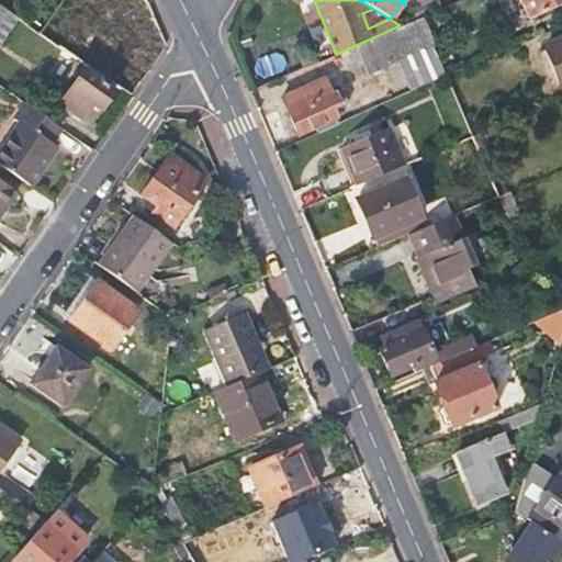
[(561,0),(520,0),(529,18),(561,3),(561,0)]
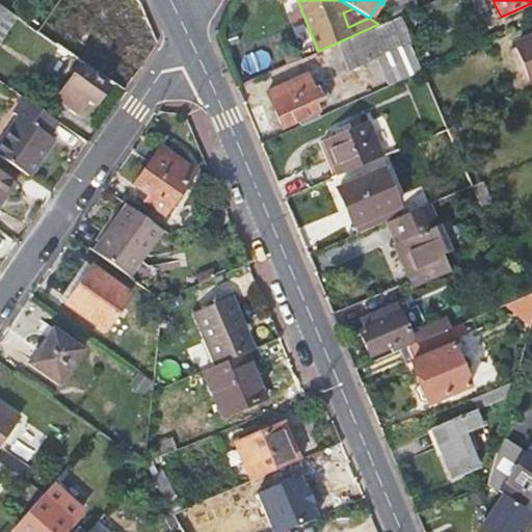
[(376,25),(386,45),(406,34),(398,16),(391,19),(378,24),(376,25)]
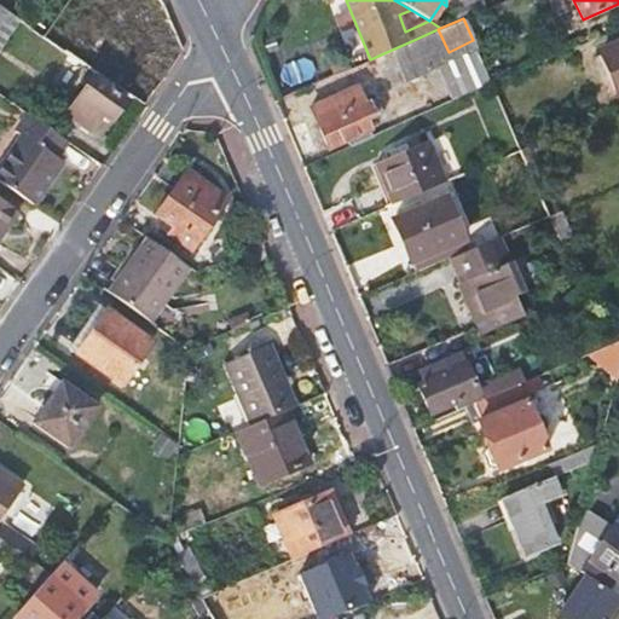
[(27,39),(59,62),(67,51),(45,35),(34,27),(27,39)]
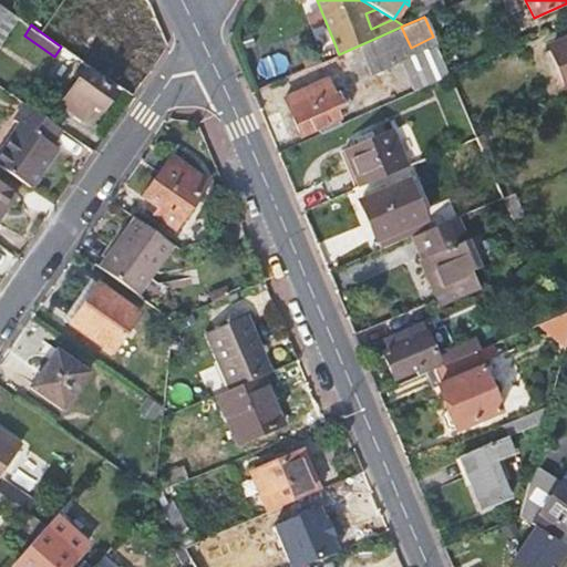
[(566,40),(549,49),(566,86),(566,85),(566,40)]
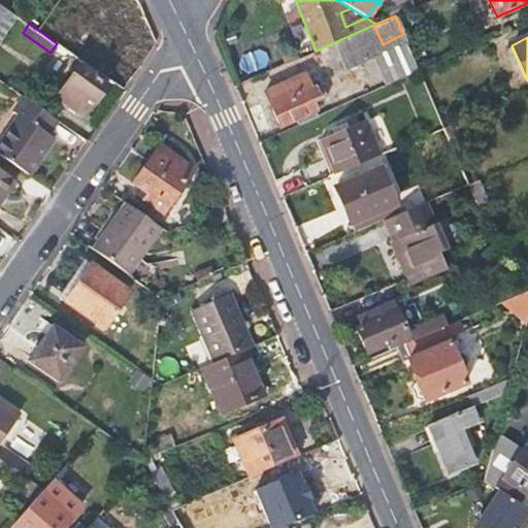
[(79,66),(58,98),(72,107),(81,94),(95,102),(107,85),(79,66)]
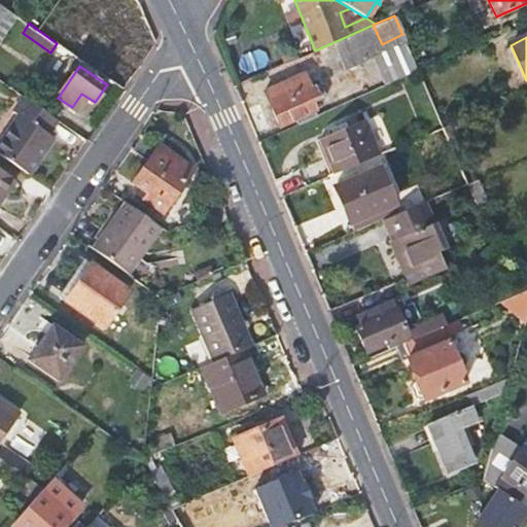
[(266,91),(280,125),(295,118),(314,110),(311,102),(325,96),(320,84),(311,88),(306,74),(266,91)]
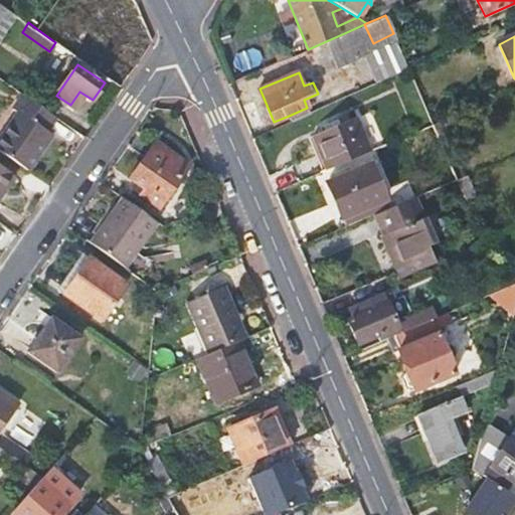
[(16,113),(0,137),(0,148),(29,168),(50,137),(46,134),(57,117),(24,94),(13,111),(16,113)]
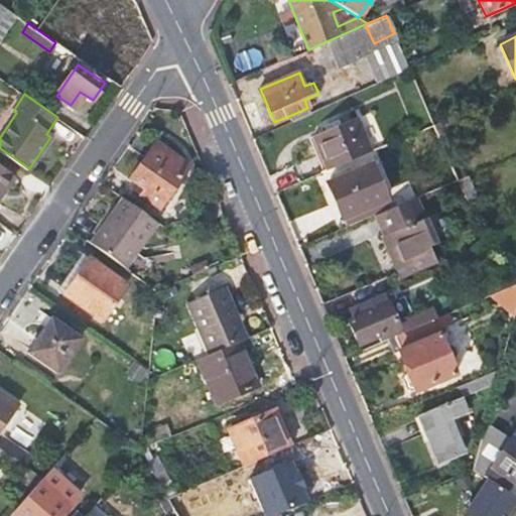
[(307,108),(289,116),(290,121),(309,113),(307,108)]
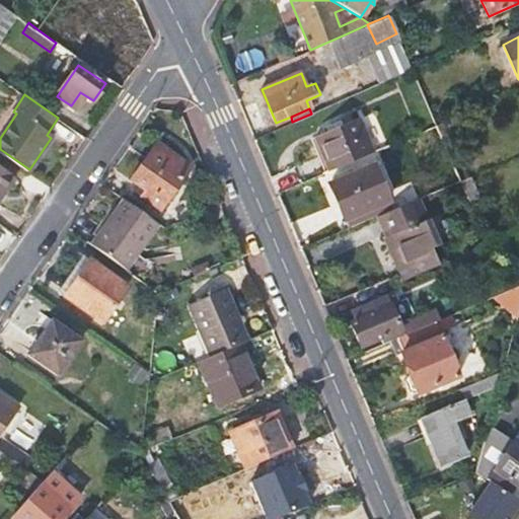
[(377,149),(388,144),(376,115),(365,119),(377,149)]
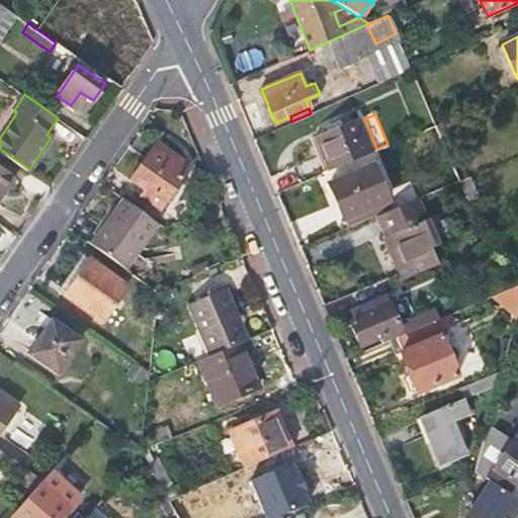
[(314,136),(328,171),(371,153),(357,117),(314,136)]
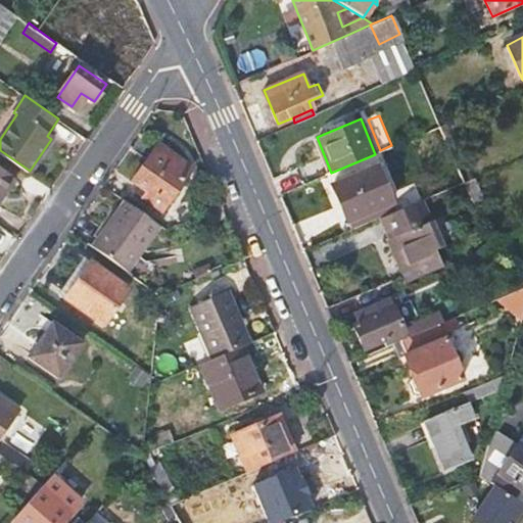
[(427,132),(447,177),(440,181),(444,191),(464,183),(439,127),(427,132)]
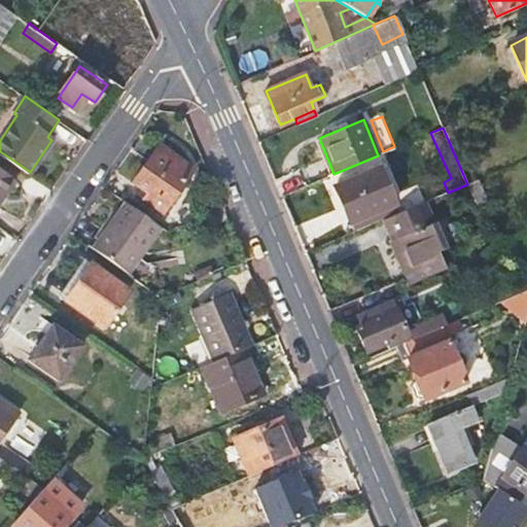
[(160,143),(133,181),(153,196),(149,202),(162,210),(191,168),(160,143)]
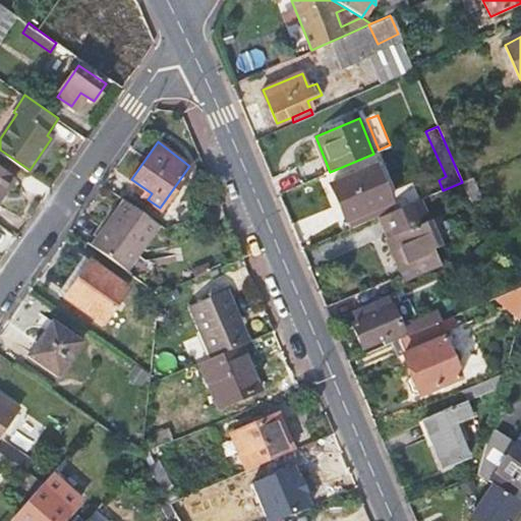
[(0,164),(0,193),(13,174),(0,164)]
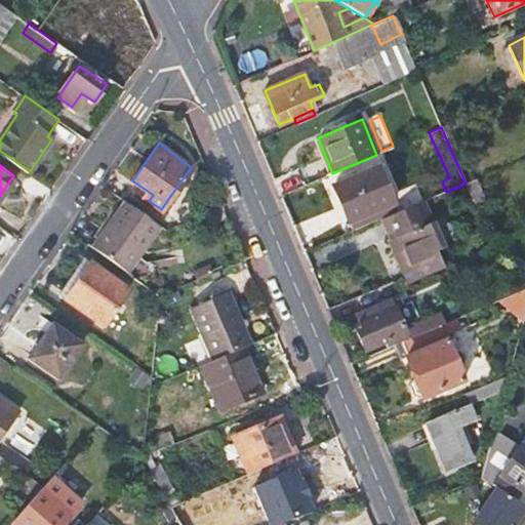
[(349,221),(394,203),(379,169),(334,189),(349,221)]
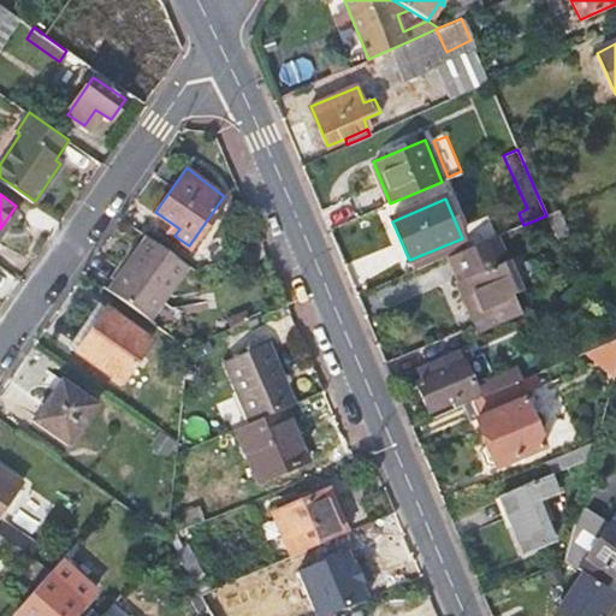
[(147,235),(108,290),(149,321),(189,266),(147,235)]
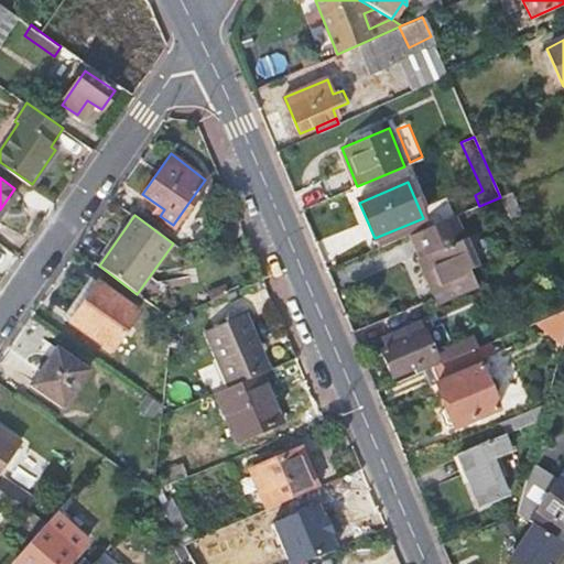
[(420,257),(419,258),(434,296),(438,304),(476,288),(468,270),(475,267),(453,217),(411,235),(420,257)]
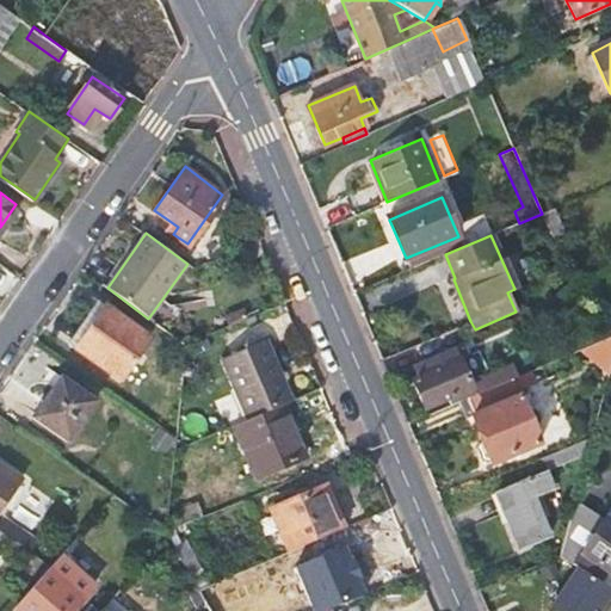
[(105,306),(75,347),(118,380),(148,338),(105,306)]
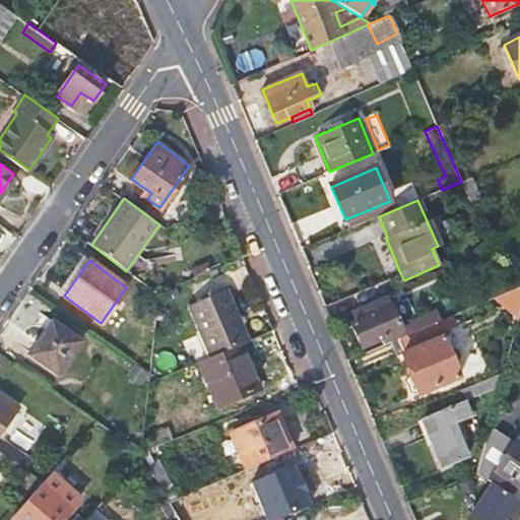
[(496,296),(519,317),(519,314),(519,285),(508,290),(496,296)]
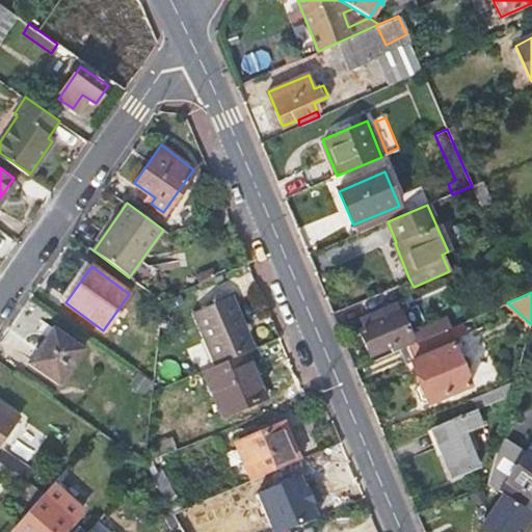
[(193,310),(213,362),(245,350),(255,347),(232,294),(193,310)]
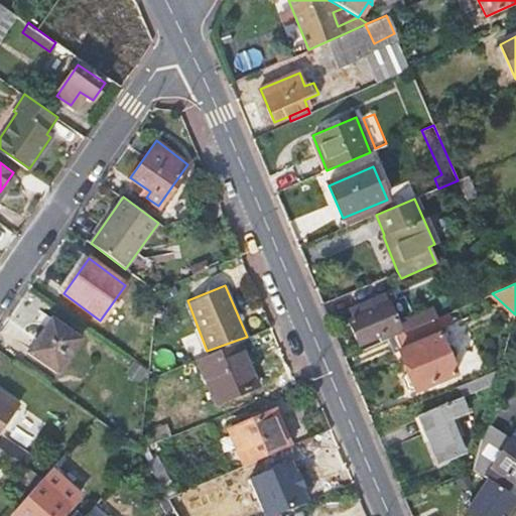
[(348,318),(358,344),(387,333),(389,337),(435,316),(431,305),(393,321),(385,303),(370,309),(366,300),(347,308),(351,317),(348,318)]
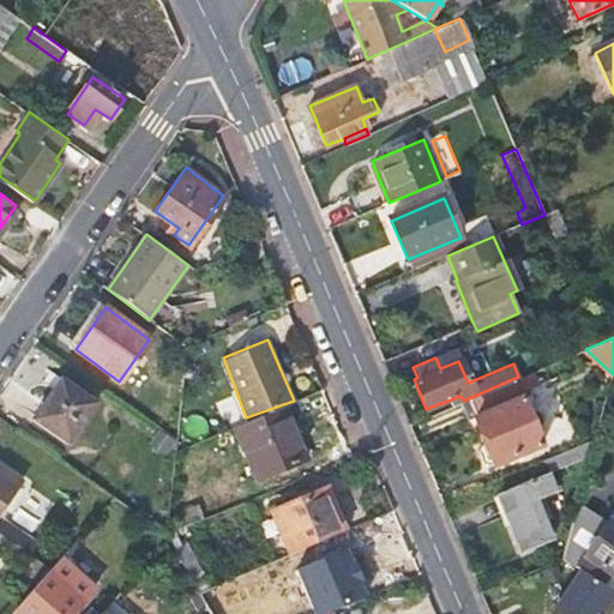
[(476,415),(485,439),(482,449),(486,458),(494,459),(495,463),(543,444),(535,425),(543,422),(540,410),(530,415),(521,391),(537,384),(533,371),(518,377),(463,401),(462,402),(469,419),(476,415)]
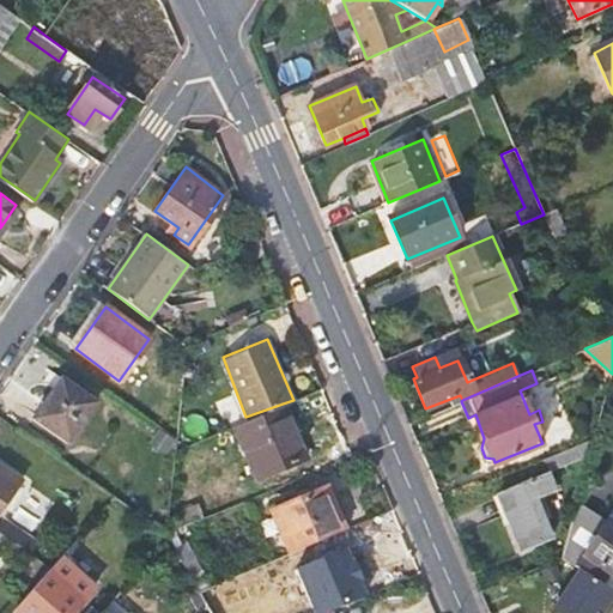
[(60,378),(31,419),(67,444),(96,404),(60,378)]
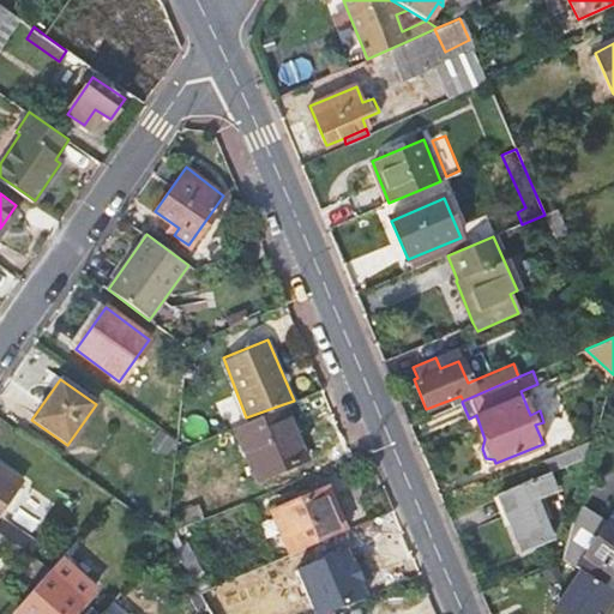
[(234,422),(258,480),(306,458),(283,404),(246,417),(234,422)]
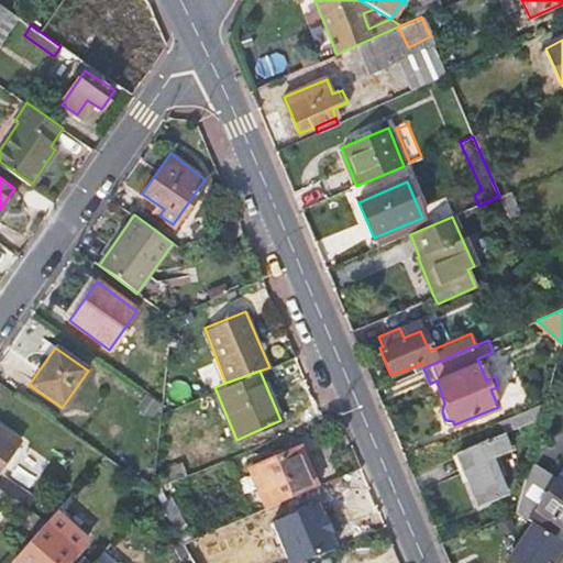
[(0,427),(0,434),(6,439),(9,433),(10,432),(0,427)]
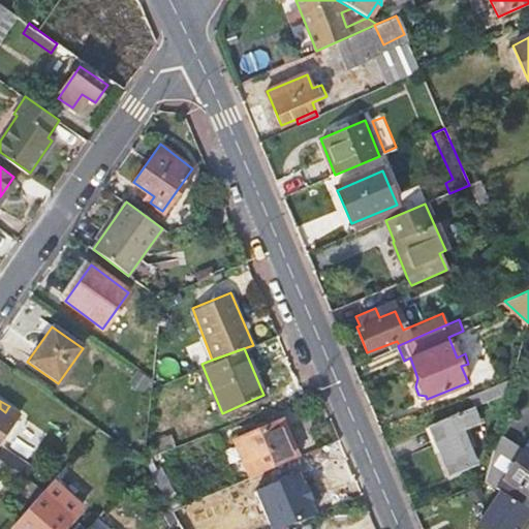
[(0,439),(18,413),(8,407),(5,412),(0,408),(0,439)]
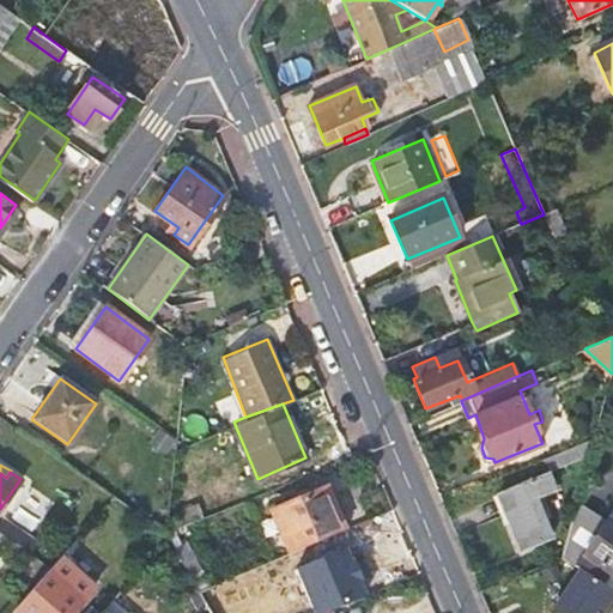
[(497,493),(520,550),(552,535),(535,496),(554,487),(547,472),(497,493)]
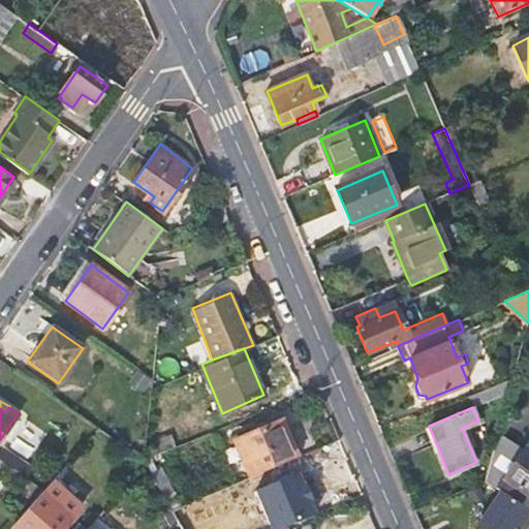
[(236,441),(251,476),(263,471),(296,458),(280,422),(236,441)]
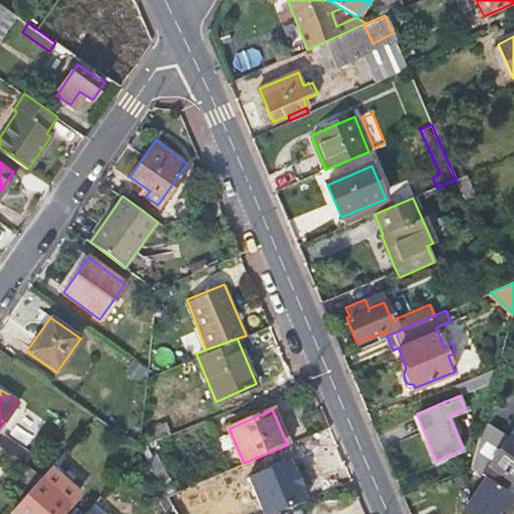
[(484,421),(471,467),(486,477),(498,485),(503,476),(513,483),(513,438),(508,434),(507,436),(484,421)]
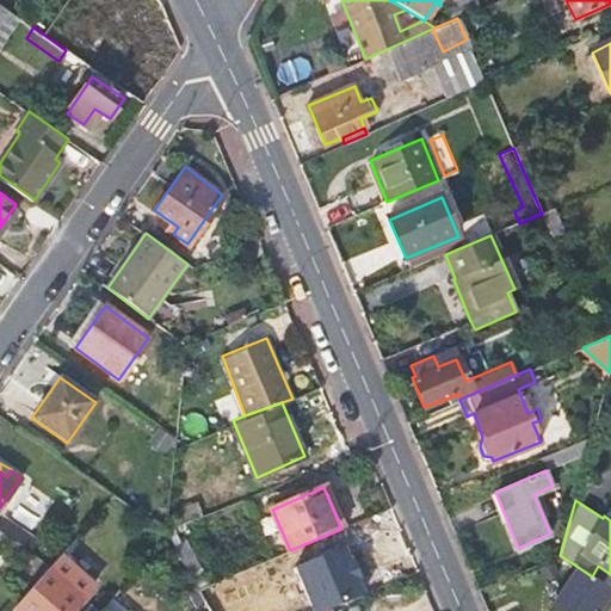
[(0,531),(2,534),(30,551),(38,541),(0,514),(0,531)]
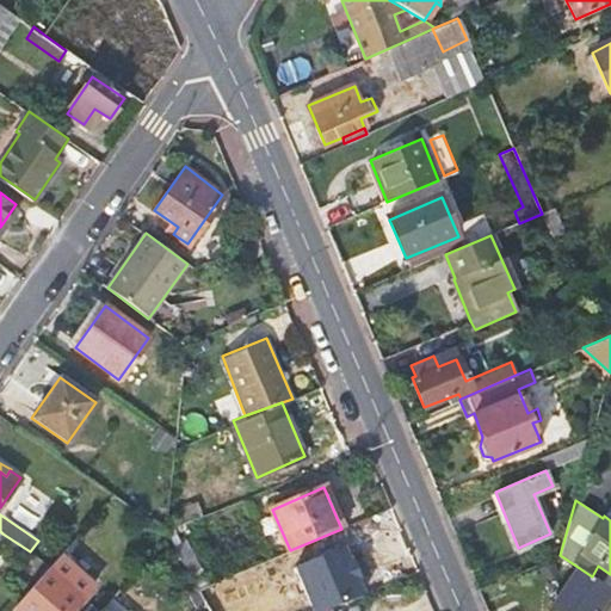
[(174,550),(197,591),(209,586),(186,543),(174,550)]
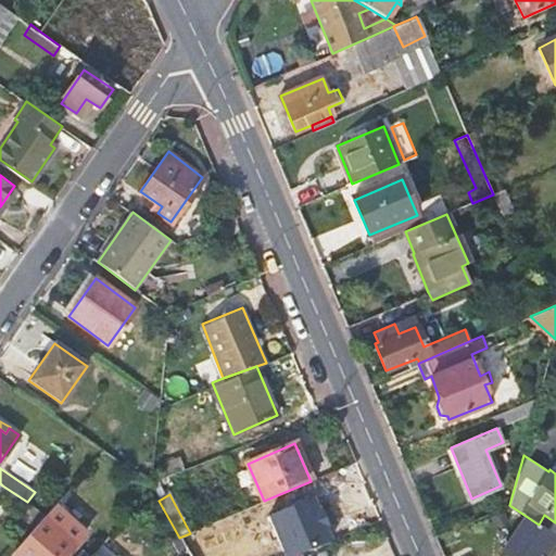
[(292,555),(298,554),(301,553),(277,495),(264,501),(190,533),(179,538),(184,547),(189,555),(292,555)]
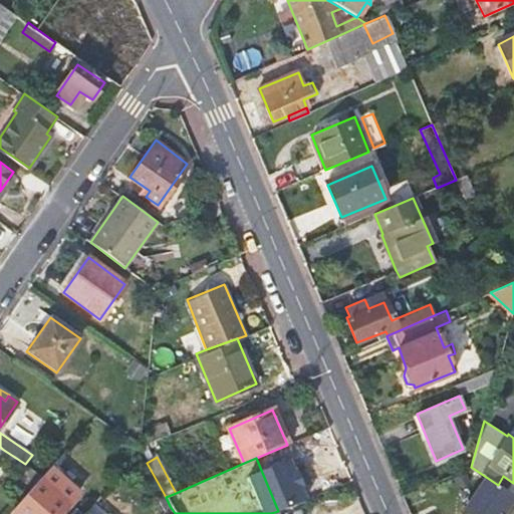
[(41,479),(10,513),(9,513),(57,513),(68,503),(77,492),(64,480),(51,468),(43,477),(41,479)]
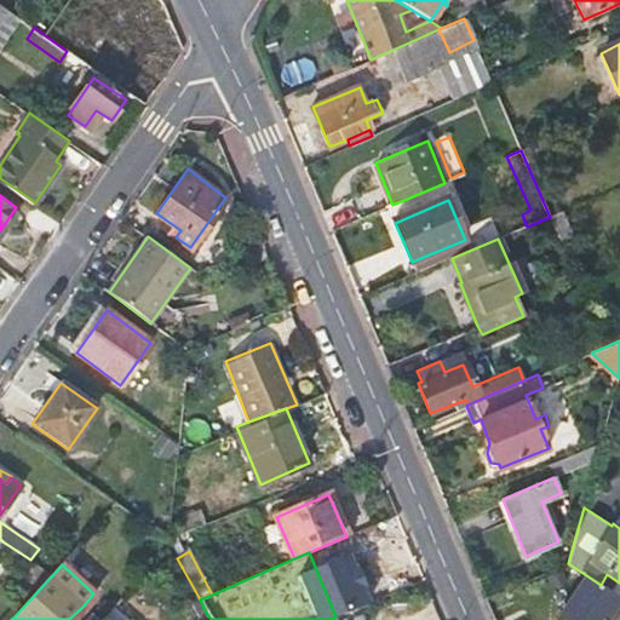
[(607,619),(619,601),(619,596),(601,585),(586,575),(556,619),(607,619)]
